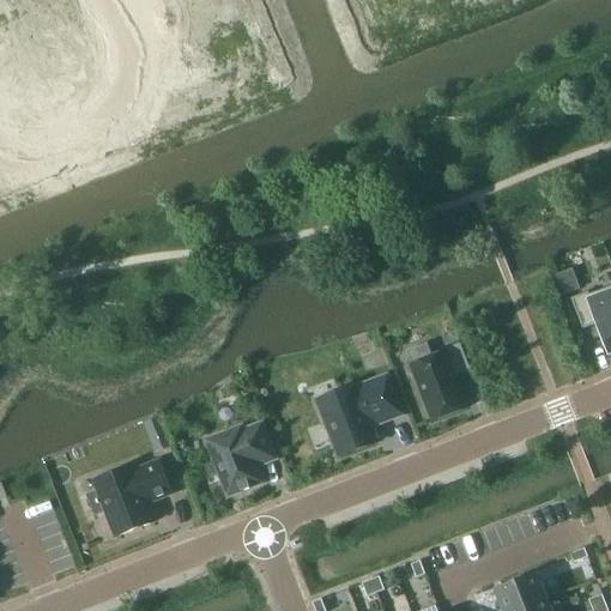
[(49,13),(22,24),(26,38),(54,29),(49,13)]
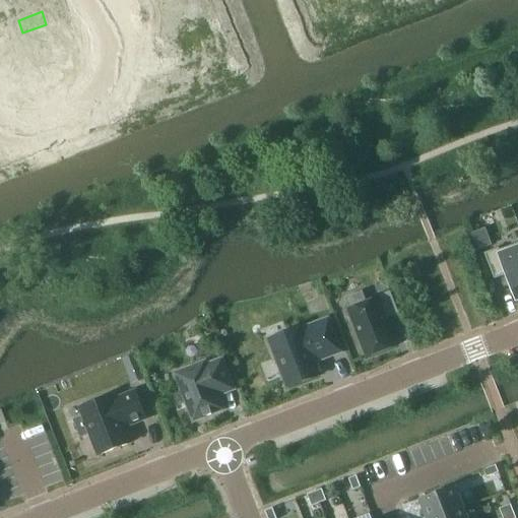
[(167,45),(144,46),(146,74),(160,73),(160,77),(179,76),(179,72),(193,72),(191,30),(167,31),(167,45)]
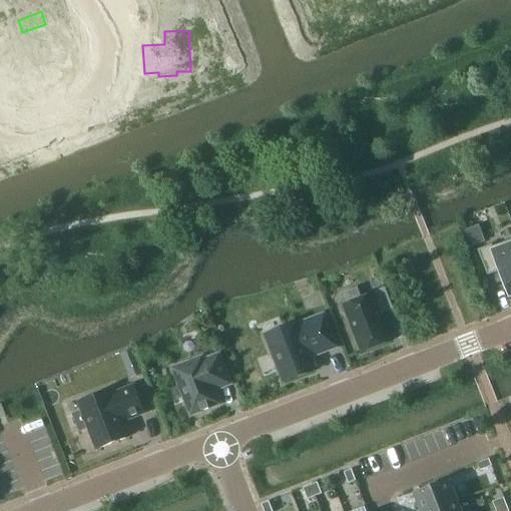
[(25,38),(0,47),(0,74),(11,104),(45,91),(25,38)]
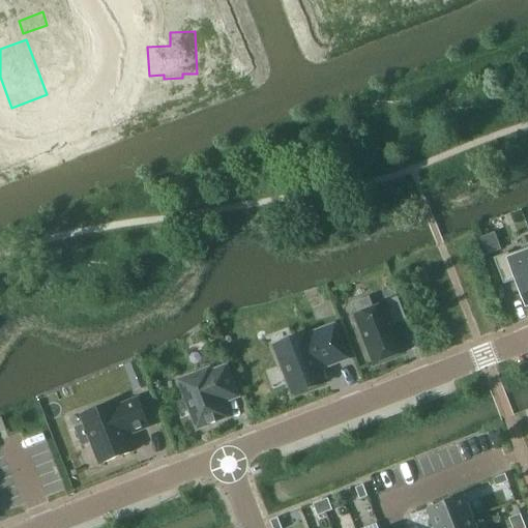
[(494,256),(493,257),(502,283),(517,277),(526,303),(527,302),(527,245),(508,253),(507,251),(494,256)]
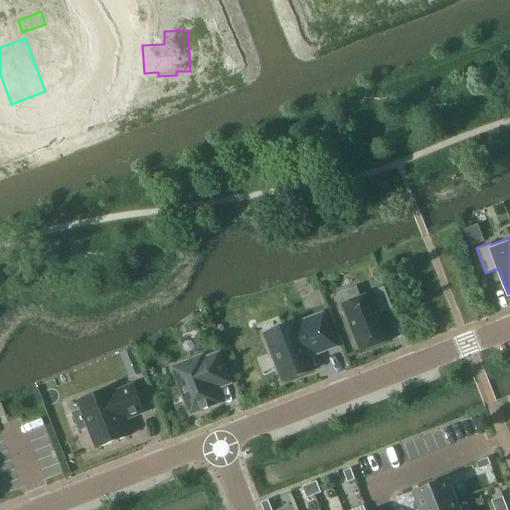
[(355,286),(339,292),(343,303),(341,304),(342,304),(359,350),(390,338),(379,311),(391,306),(383,285),(370,290),(371,292),(359,297),(355,286)]
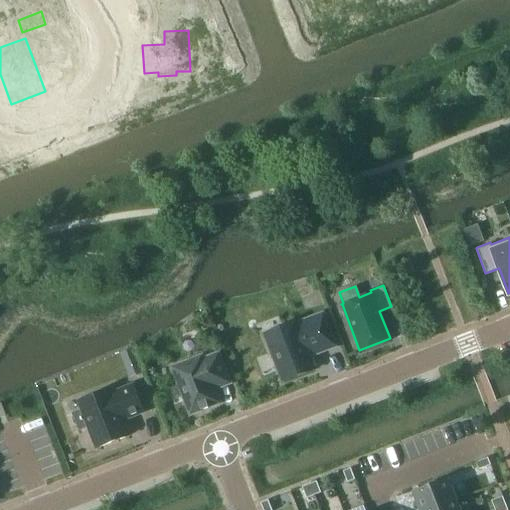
[(296,319),(261,332),(280,382),(315,369),(310,355),(336,345),(323,310),(296,320),(296,319)]
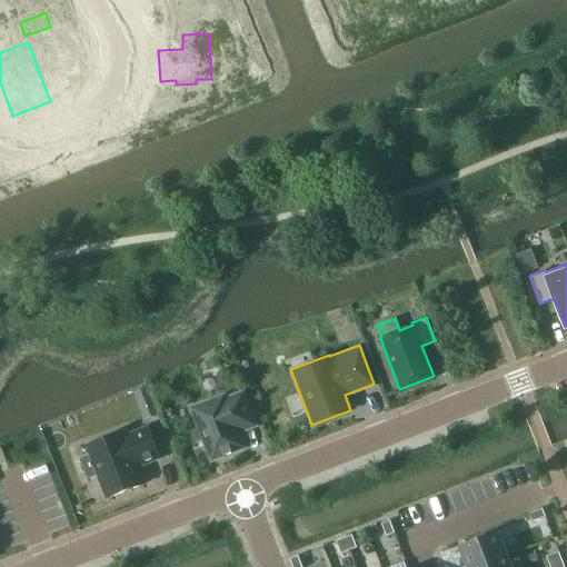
[(225,394),(190,407),(210,460),(245,448),(238,430),(256,425),(242,390),(226,396),(225,394)]
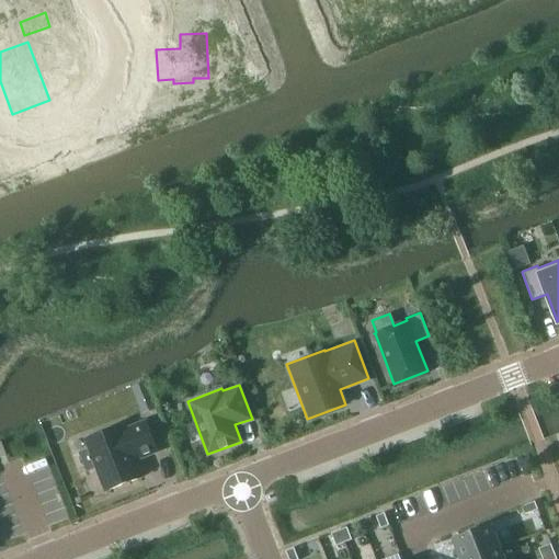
[(88,447),(79,452),(86,469),(95,466),(104,489),(140,476),(134,459),(157,451),(145,421),(145,420),(122,429),(121,424),(84,438),(88,447)]
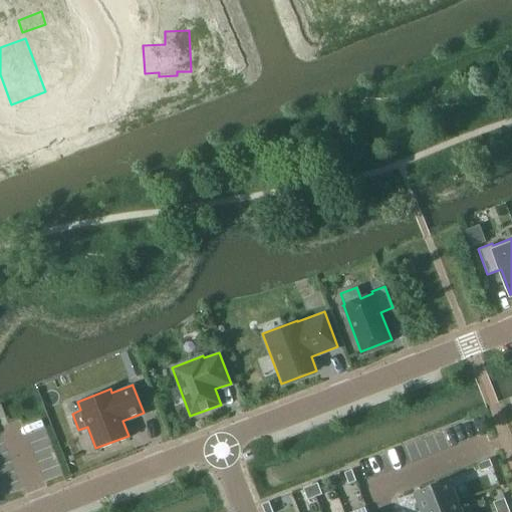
[(488,458),(477,463),(480,470),(491,466),(488,458)]
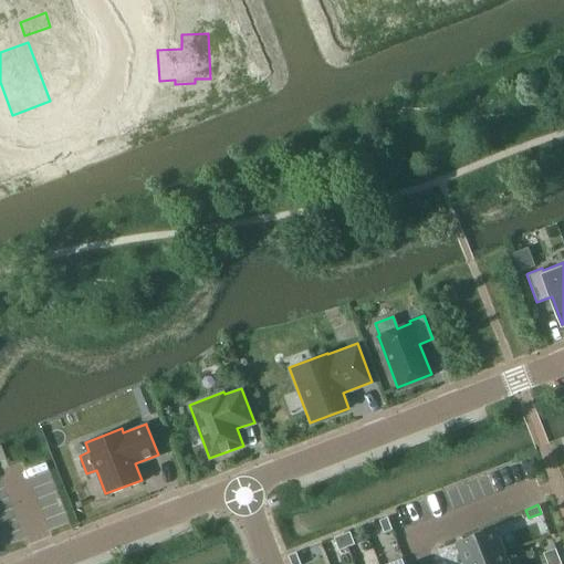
[(386,517),(378,520),(383,532),(392,529),(386,517)]
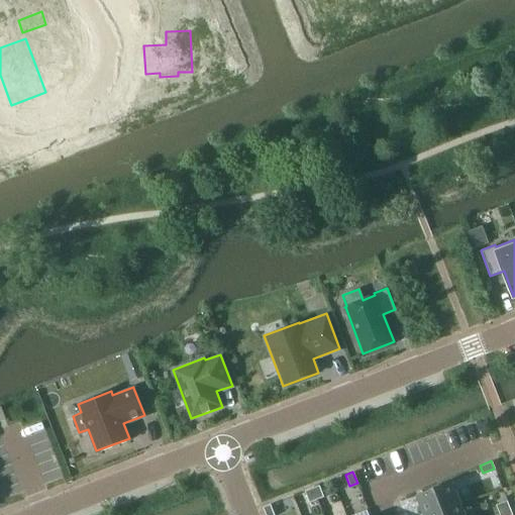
[(451,482),(416,495),(423,514),(427,514),(459,503),(451,482)]
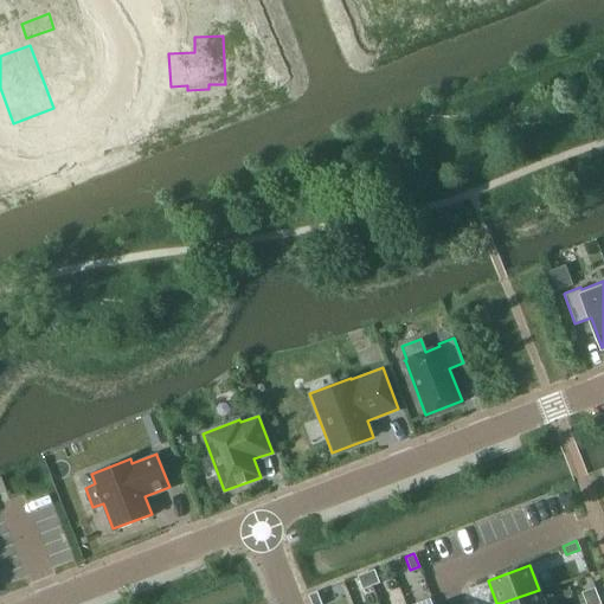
[(374,569),(365,572),(371,585),(379,582),(374,569)]
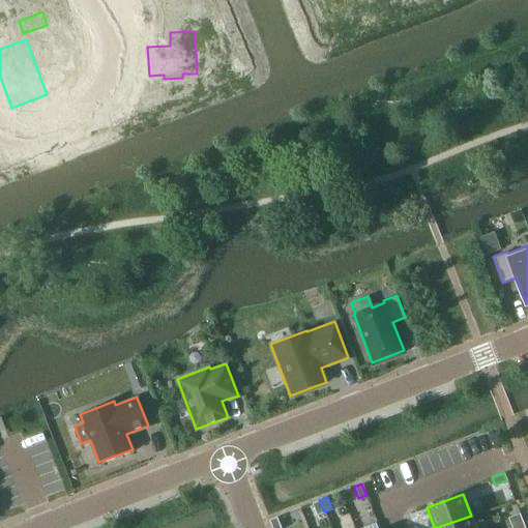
[(319,500),(312,502),(316,515),(324,511),(319,500)]
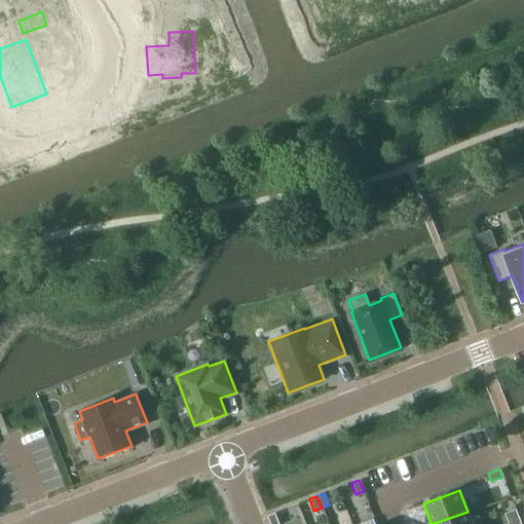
[(515,509),(503,513),(507,520),(518,516),(515,509)]
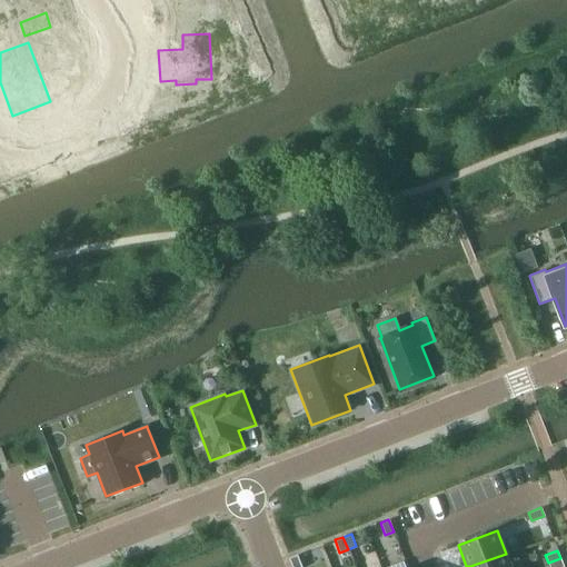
[(511,566),(506,554),(470,566),(511,566)]
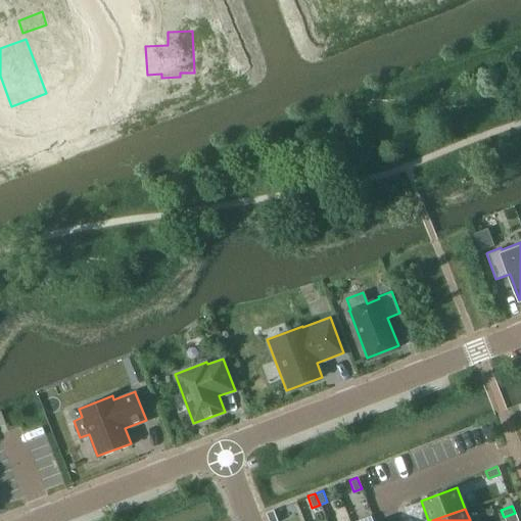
[(276,520),(277,520),(273,510),(266,512),(268,520),(276,520)]
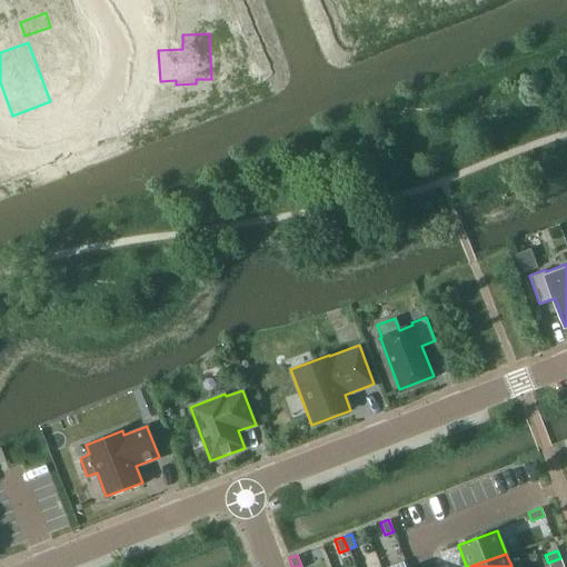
All buildings are outlined.
